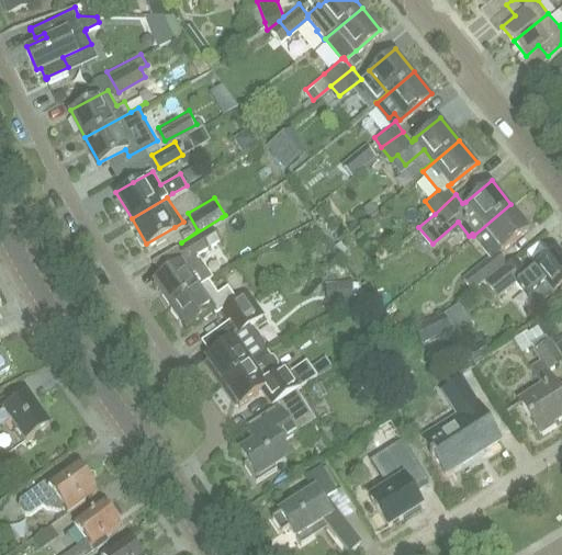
[(528,225),(510,204),(473,236),(487,253),(462,274),(472,286),(484,276),(485,278),(507,259),(498,249),(502,247),(528,225)]
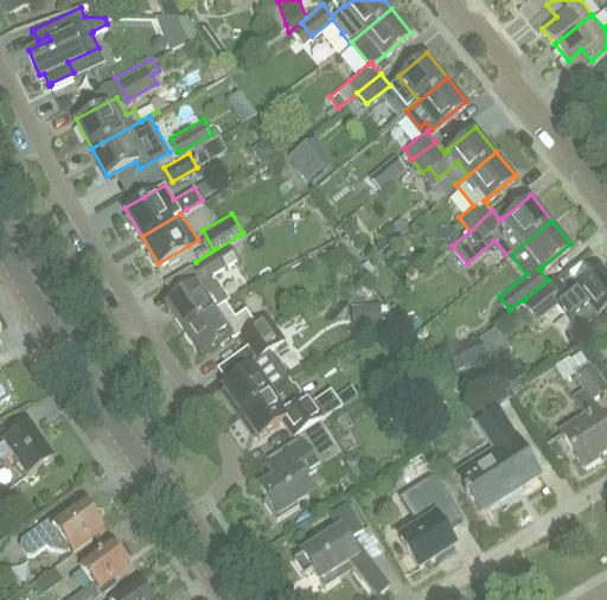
[(184,327),(224,299),(230,295),(212,272),(238,256),(236,254),(247,248),(240,235),(196,262),(192,265),(191,262),(165,279),(176,294),(165,301),(184,327)]
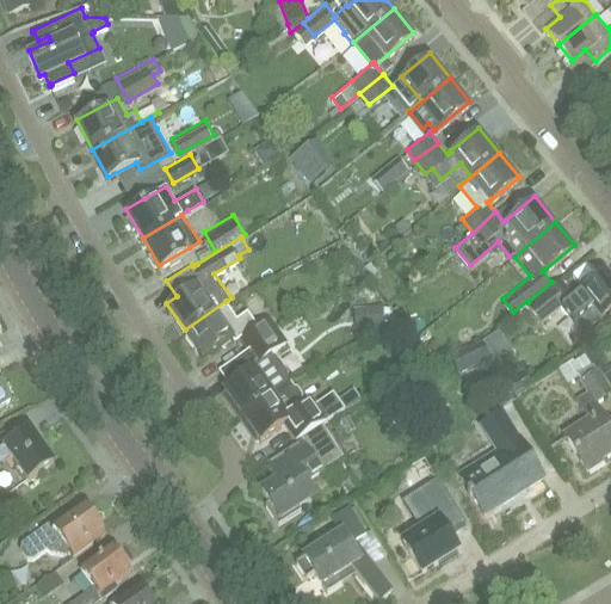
[(450,271),(462,265),(455,248),(442,253),(450,271)]
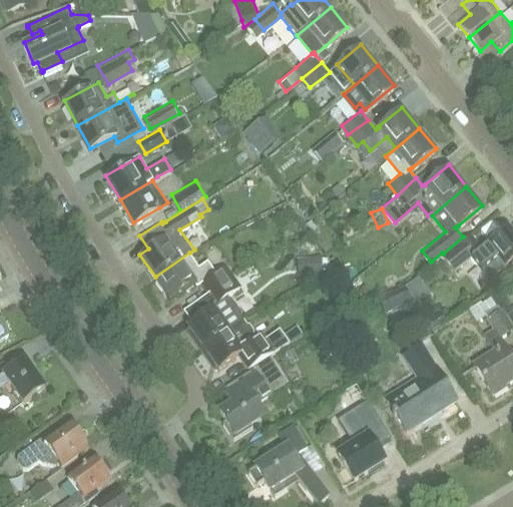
[(512,231),(507,225),(483,244),(471,229),(463,236),(443,254),(454,268),(475,251),(484,264),(497,254),(504,264),(512,257),(512,231)]
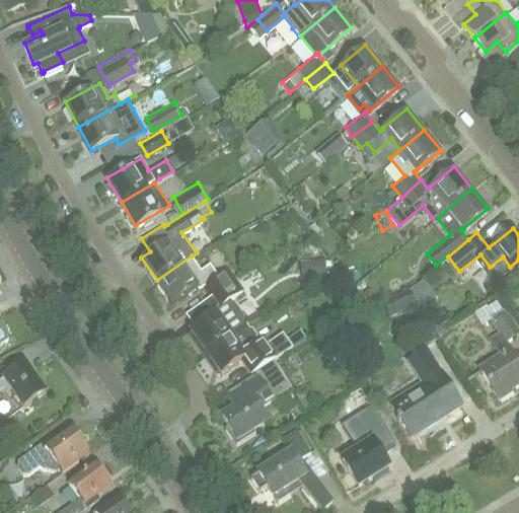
[(230,281),(236,277),(235,277),(231,280),(223,269),(218,272),(211,261),(201,267),(192,255),(157,280),(172,301),(197,284),(199,286),(202,284),(210,295),(230,281)]
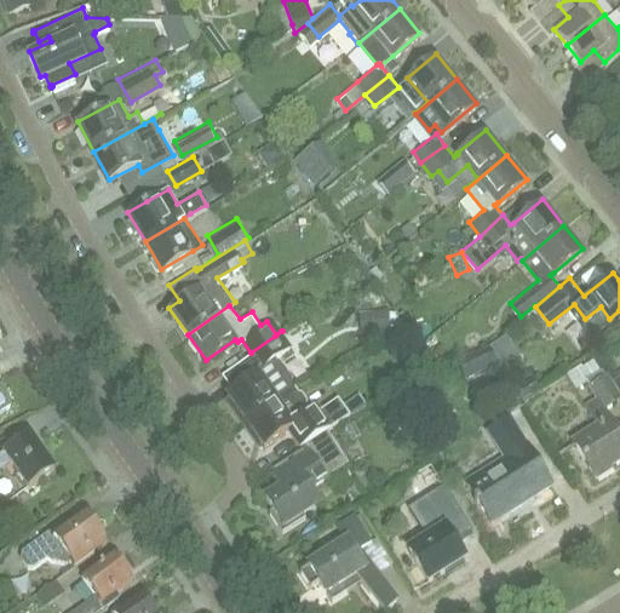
[(389,325),(388,309),(369,310),(369,326),(389,325)]
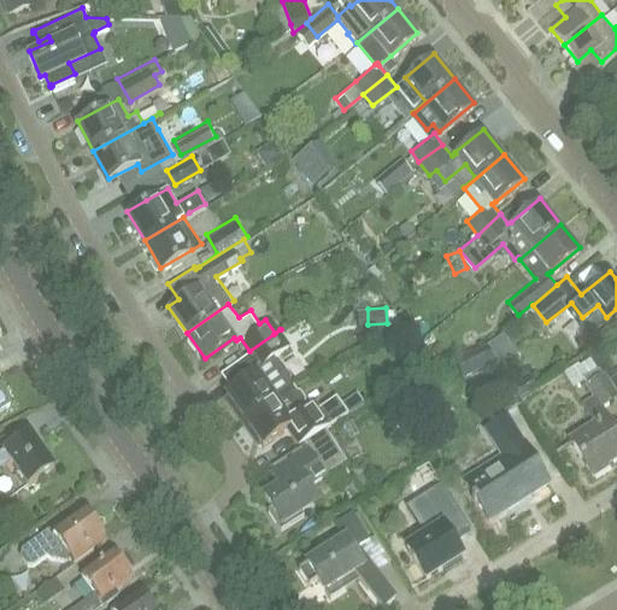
[(245,416),(294,382),(293,380),(288,370),(282,362),(274,355),(291,344),(281,329),(274,334),(250,351),(257,362),(259,365),(225,389),(245,416)]
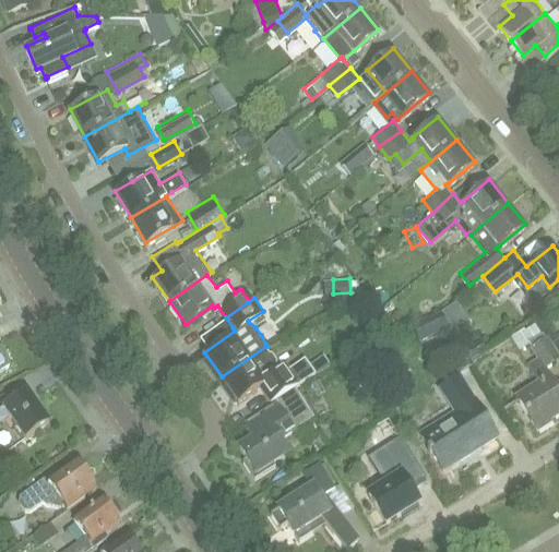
[(419,338),(444,326),(436,333),(459,371),(474,360),(451,323),(449,324),(441,309),(412,322),(419,338)]
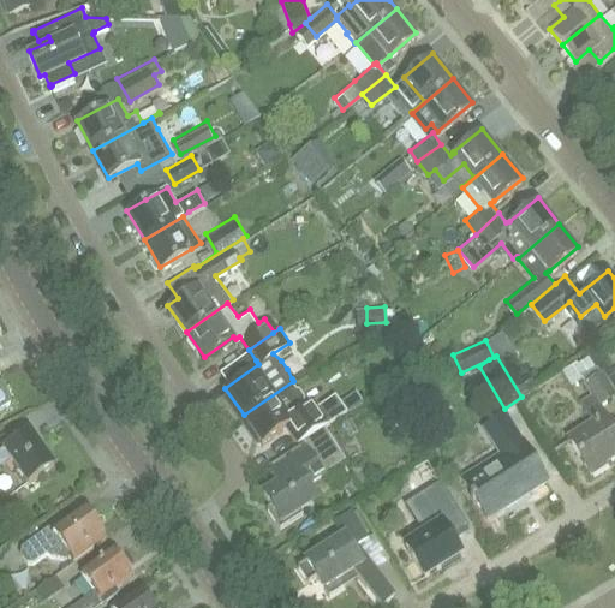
[(614,368),(614,369),(598,346),(590,351),(614,391),(614,368)]
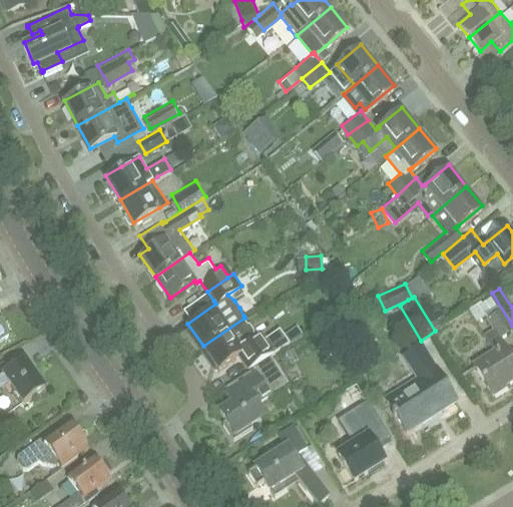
[(512,346),(509,350),(500,335),(512,326),(492,293),(482,300),(480,297),(469,306),(476,317),(484,312),(485,311),(487,315),(486,316),(492,326),(484,332),(491,343),(495,349),(474,362),(493,392),(506,384),(505,381),(512,375),(512,346)]
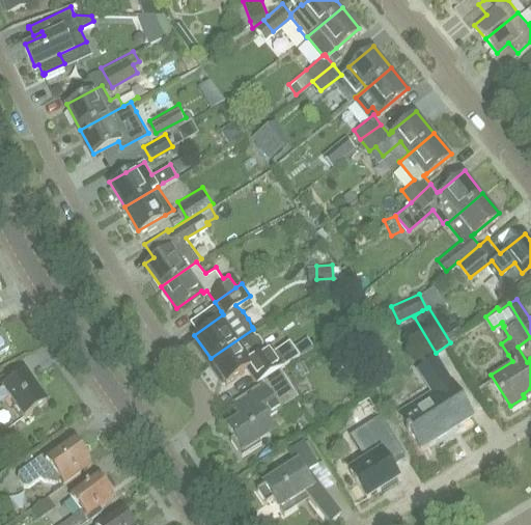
[(0,328),(0,349),(9,343),(0,328)]
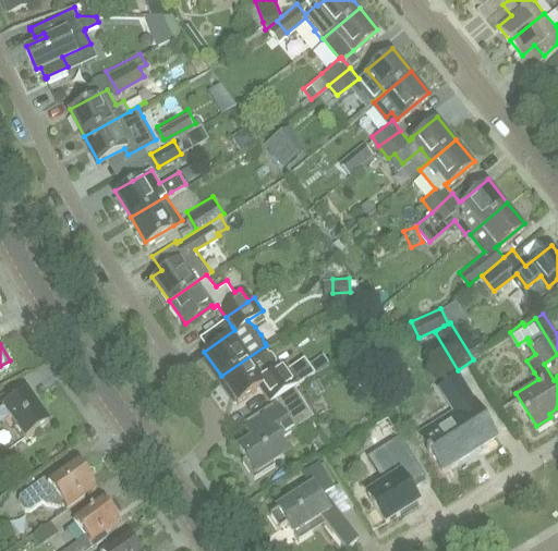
[(268,349),(266,345),(221,376),(238,399),(263,380),(266,384),(271,381),(278,391),(299,377),(301,381),(314,371),(303,358),(292,366),(290,364),(284,368),(280,362),(278,363),(276,359),(277,356),(271,349),(268,349)]
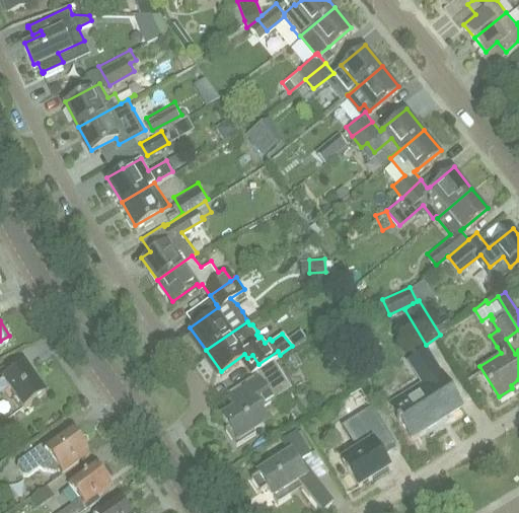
[(410,434),(461,401),(440,369),(439,369),(425,348),(408,359),(422,380),(388,401),(410,434)]
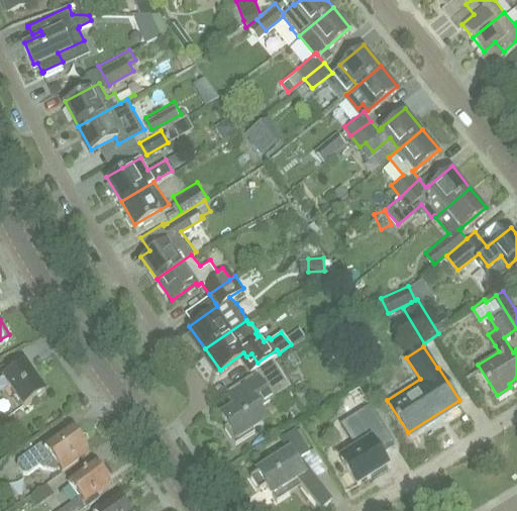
[(256,369),(241,379),(223,390),(232,404),(221,411),(227,421),(224,423),(234,440),(254,428),(252,425),(266,416),(259,404),(273,395),(273,394),(290,383),(290,382),(293,379),(287,370),(291,368),(285,359),(281,361),(278,354),(256,368),(256,369)]
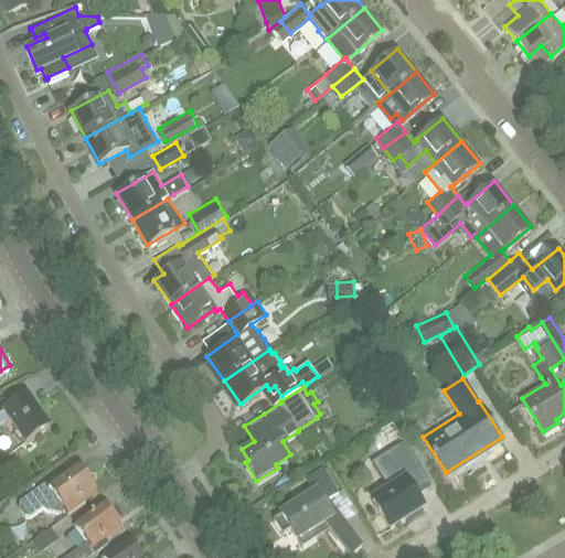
[(49,424),(28,393),(8,407),(1,398),(0,399),(0,422),(10,416),(25,440),(49,424)]
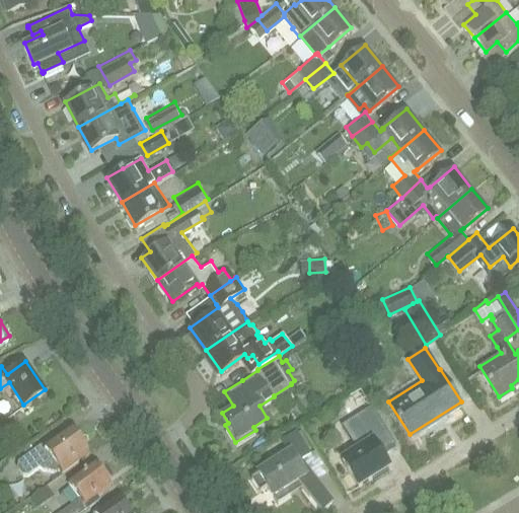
[(359,446),(342,457),(358,483),(389,463),(380,449),(394,440),(371,404),(343,422),(359,446)]
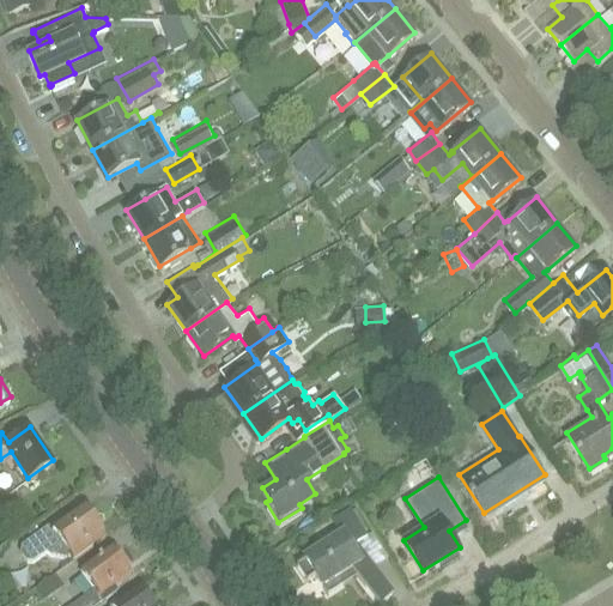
[(65,513),(31,538),(23,544),(22,550),(26,556),(32,557),(47,546),(50,550),(66,552),(70,550),(73,555),(104,532),(84,504),(67,516),(65,513)]
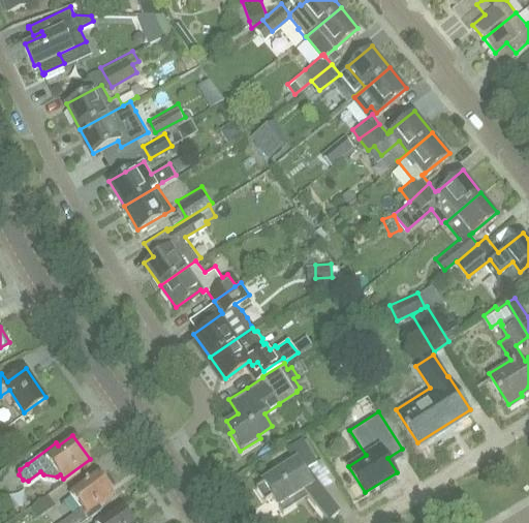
[(339,506),(306,463),(316,457),(302,435),(287,444),(296,458),(256,483),(266,496),(272,492),(283,509),(298,499),(293,494),(304,487),(327,516),(339,506)]
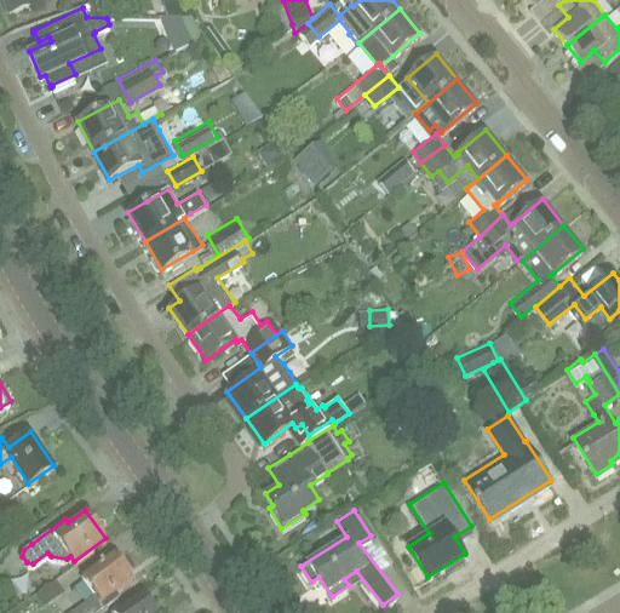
[(331,525),(290,542),(296,556),(337,539),(331,525)]
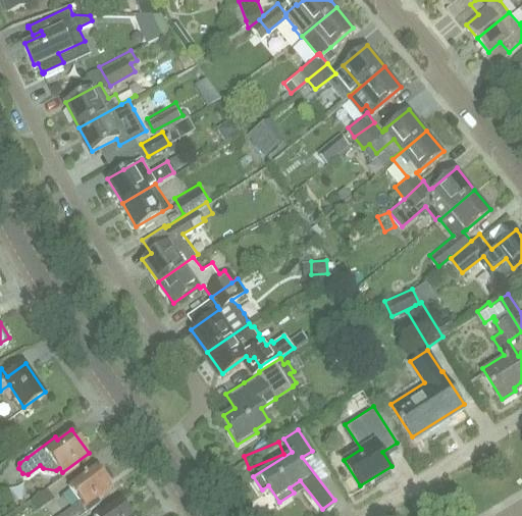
[(81,499),(70,506),(55,515),(76,515),(100,500),(97,496),(112,484),(97,464),(69,483),(81,499)]
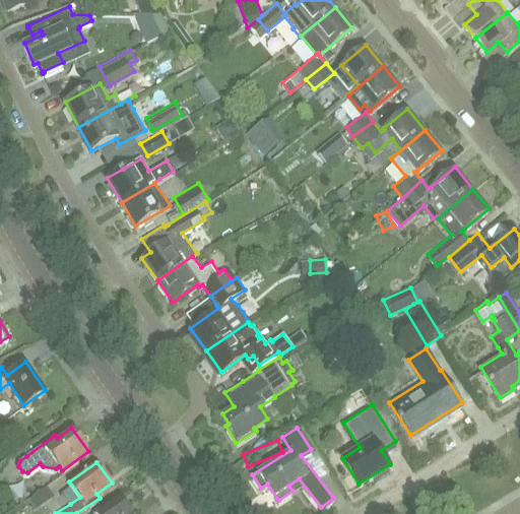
[(132,513),(133,513),(120,494),(90,513),(132,513)]
